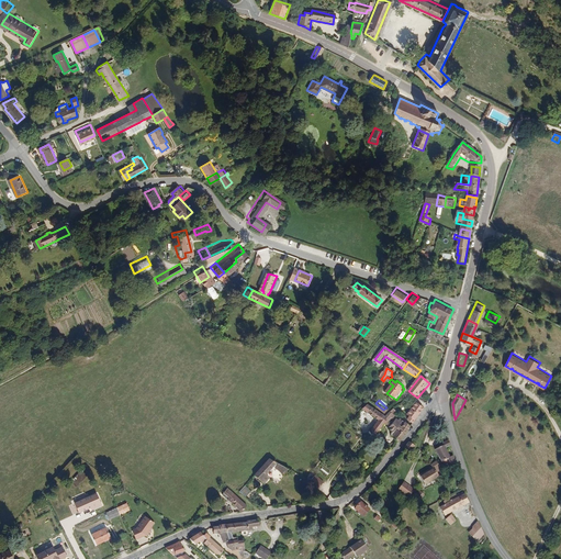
[(410,416),(416,422),(426,410),(418,404),(410,416)]
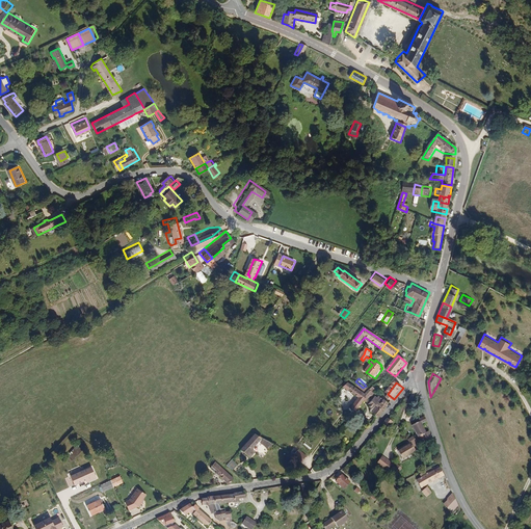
[(366,396),(365,395),(351,385),(347,390),(363,401),(366,396)]
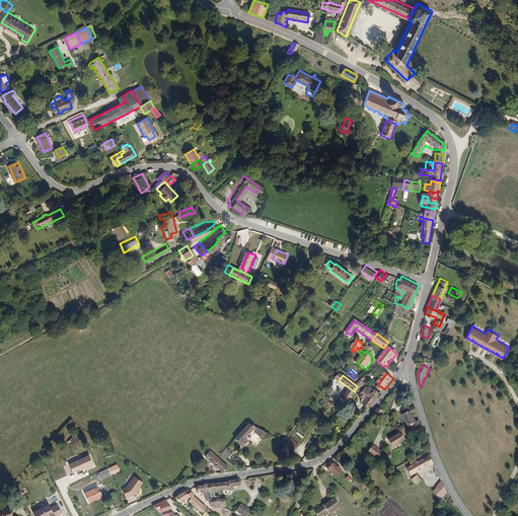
[(370,410),(381,395),(373,389),(372,391),(367,388),(363,392),(362,393),(368,398),(364,404),(368,409),(370,410)]
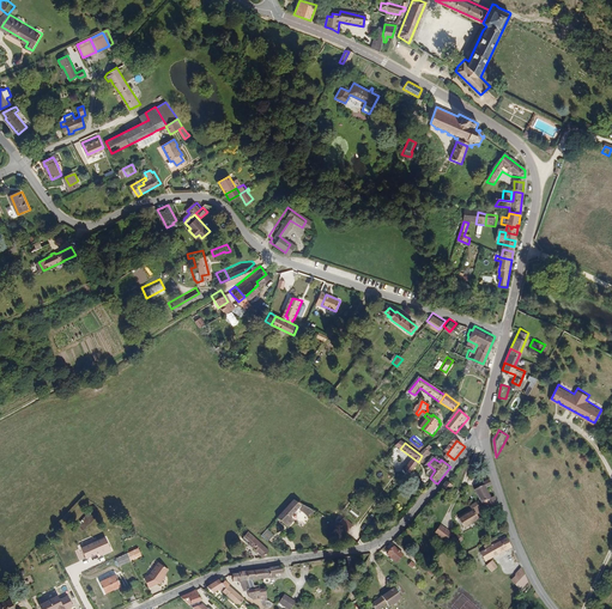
[(492,511),(500,509),(495,493),(491,494),(489,489),(494,488),(494,487),(491,482),(485,486),(486,487),(478,492),(484,505),(485,504),(488,506),(491,505),(492,511)]
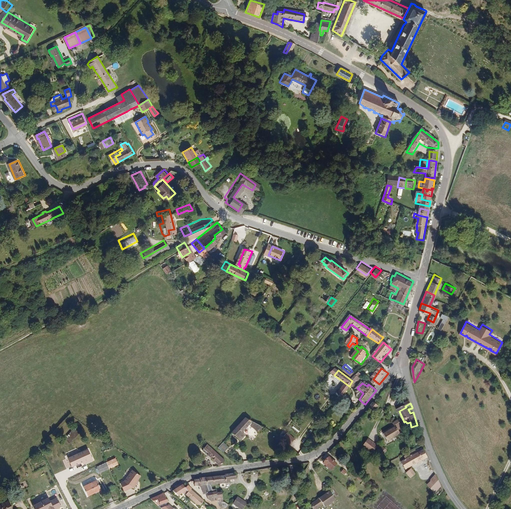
[(371,409),(376,413),(380,408),(375,404),(371,409)]
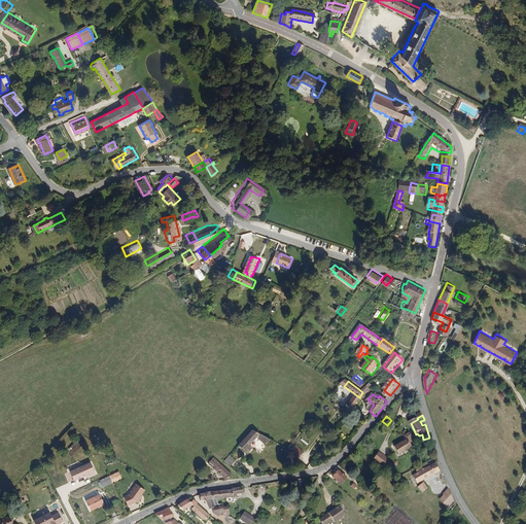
[(248,453),(254,448),(251,446),(257,440),(268,446),(273,441),(254,431),(240,446),(248,453)]
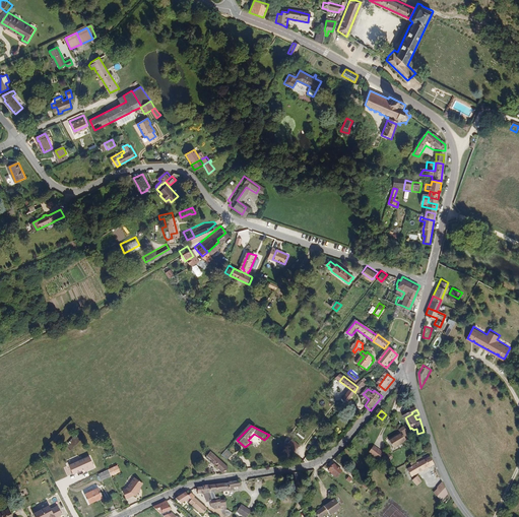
[(395,451),(408,443),(406,440),(410,438),(405,430),(401,432),(403,436),(391,444),(395,451)]
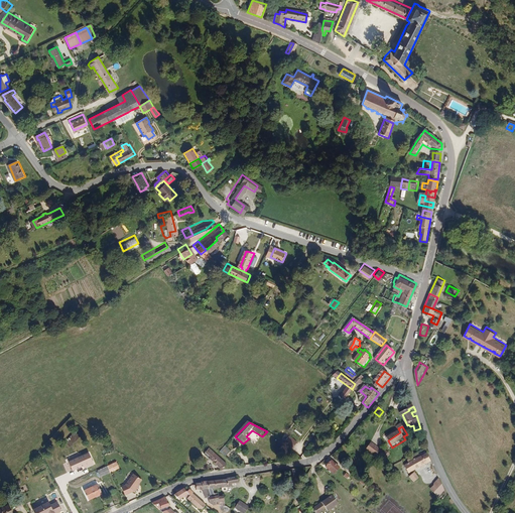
[(68,442),(73,446),(86,432),(81,427),(68,442)]
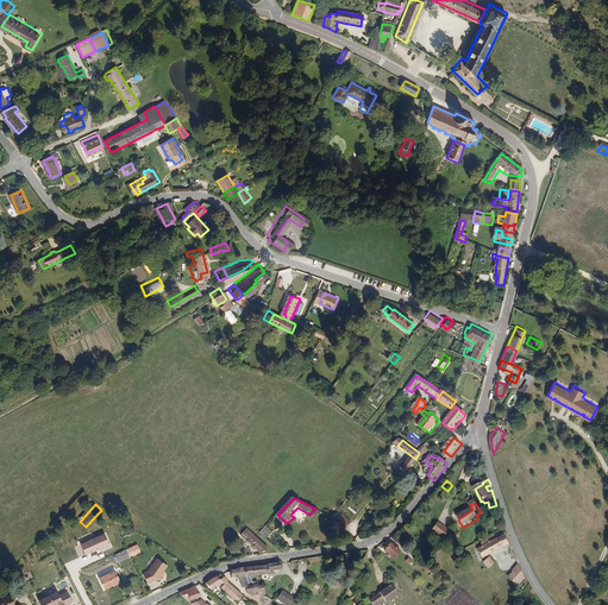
[(340,511),(334,518),(344,525),(350,517),(340,511)]
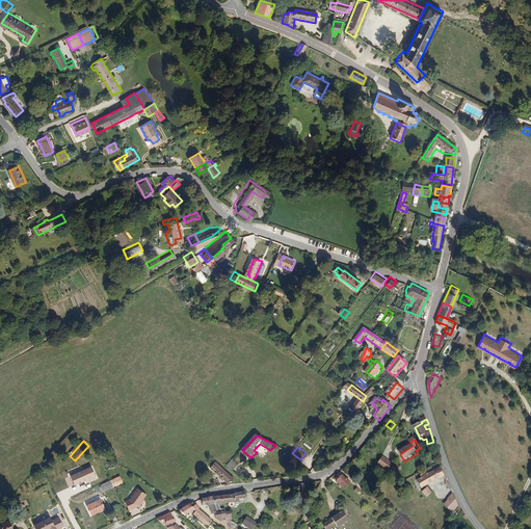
[(293,460),(296,457),(291,452),(288,455),(293,460)]
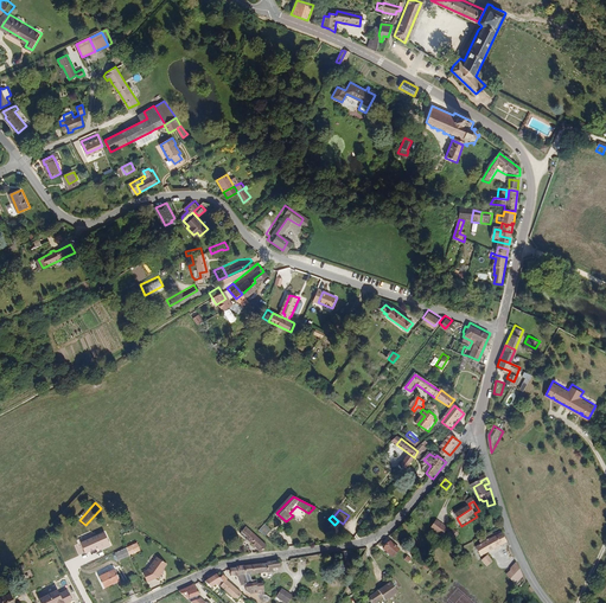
[(448,532),(450,531),(438,523),(432,530),(444,539),(448,532)]
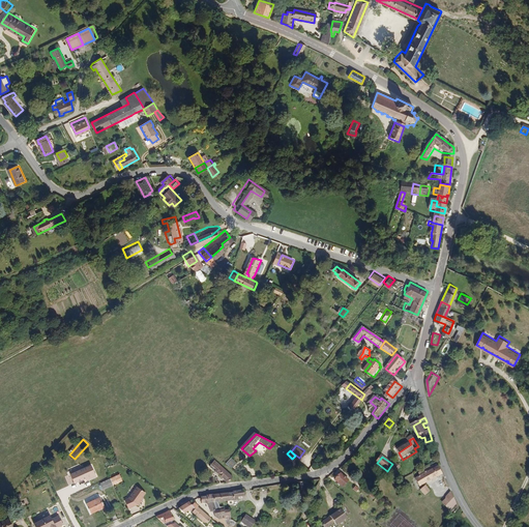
[(233,468),(239,463),(233,458),(228,463),(233,468)]
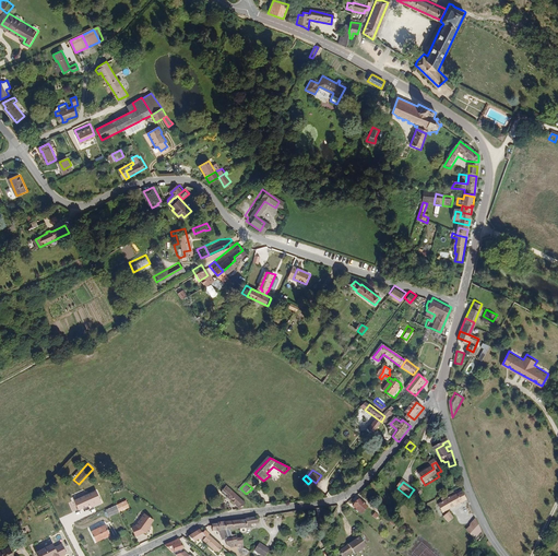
[(242,510),(249,504),(229,485),(224,491),(229,495),(228,496),(242,510)]
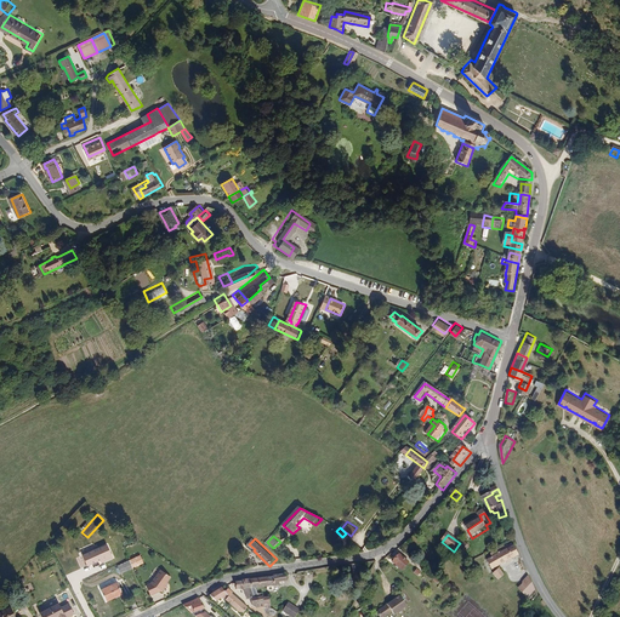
[(81,550),(86,561),(98,556),(100,559),(112,554),(106,540),(81,550)]
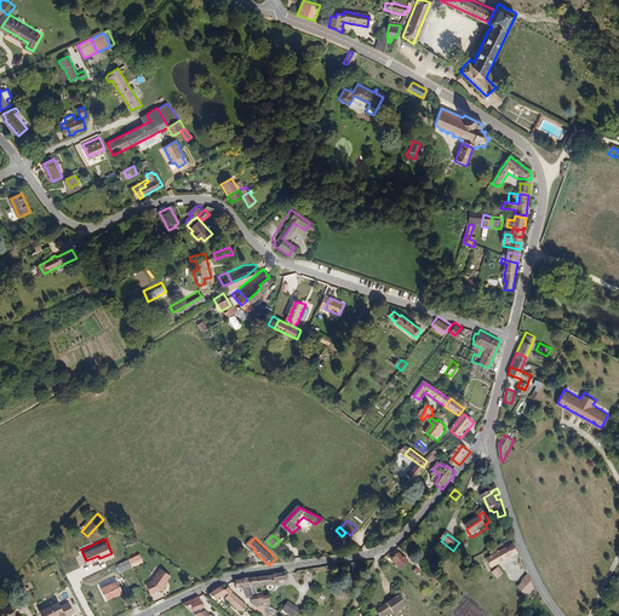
[(488,562),(493,571),(520,557),(516,548),(515,547),(513,548),(511,545),(509,546),(509,545),(502,548),(502,550),(492,556),(493,559),(488,562)]
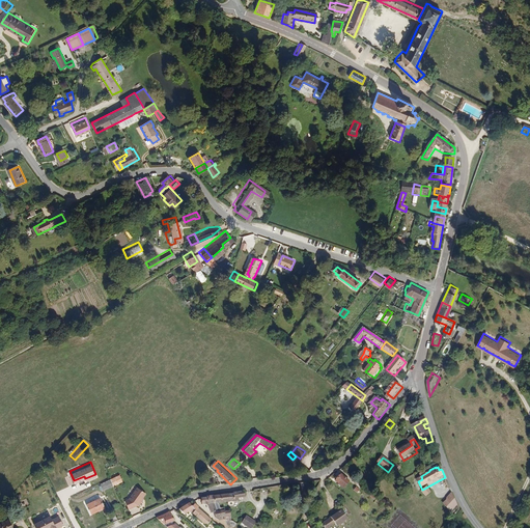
[(113,478),(116,484),(126,480),(122,474),(113,478)]
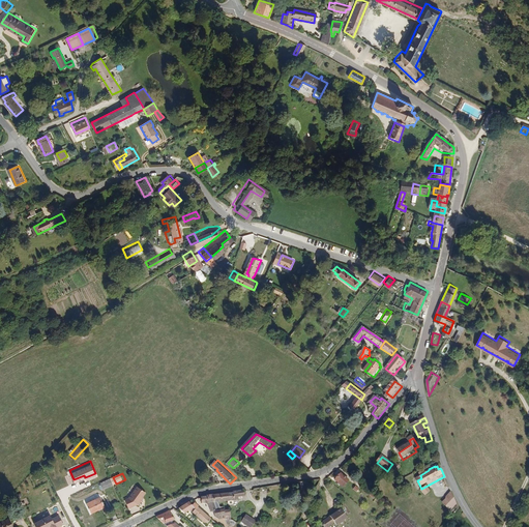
[(348,485),(350,482),(343,475),(336,482),(341,487),(342,486),(345,489),(348,485)]
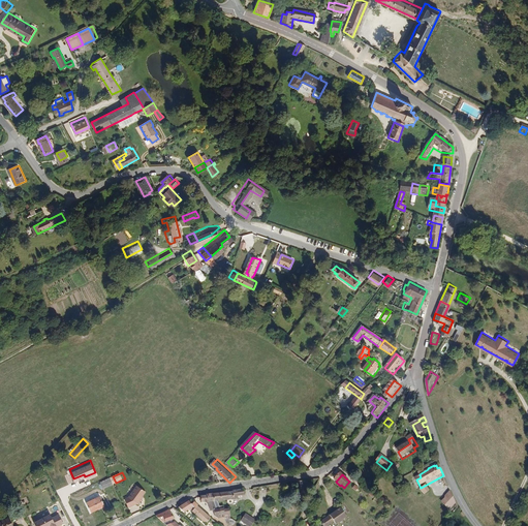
[(105,488),(116,483),(113,476),(102,482),(105,488)]
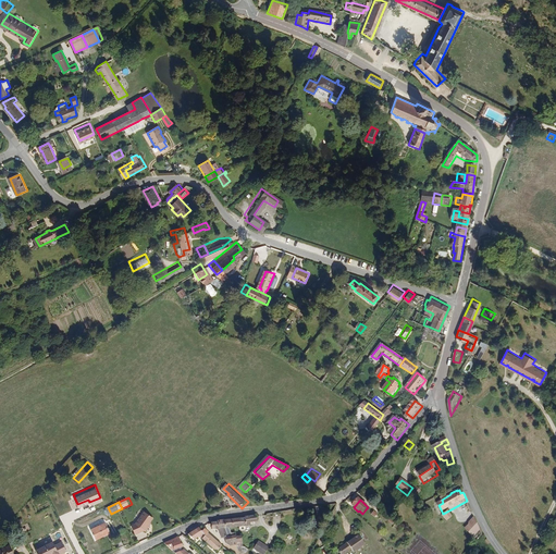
[(150,524),(152,521),(156,517),(147,511),(138,522),(134,525),(138,533),(147,529),(148,530),(152,525),(150,524)]
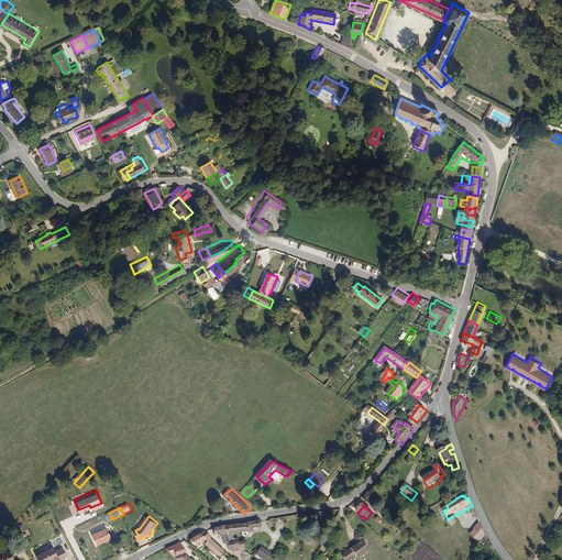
[(449,523),(454,528),(459,524),(453,518),(449,523)]
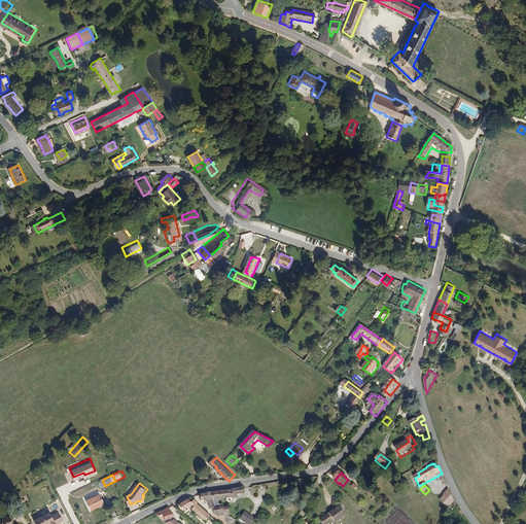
[(244,494),(245,494),(245,488),(234,490),(214,492),(215,500),(218,510),(221,509),(222,517),(224,517),(230,519),(229,510),(224,510),(223,505),(219,507),(219,501),(230,500),(230,503),(231,504),(234,503),(236,502),(236,499),(244,498),(244,494)]
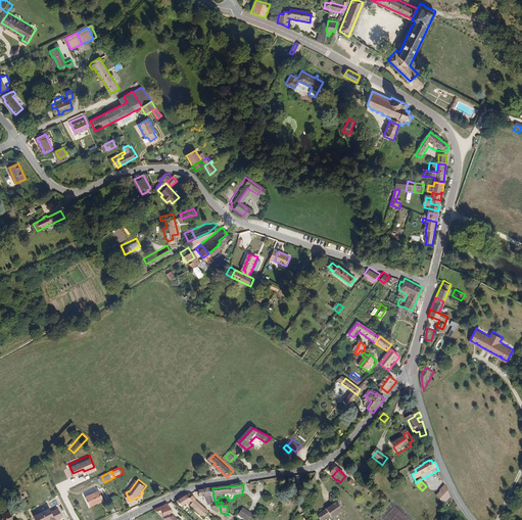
[(449,504),(454,500),(448,490),(446,486),(441,491),(440,493),(440,494),(444,499),(449,504)]
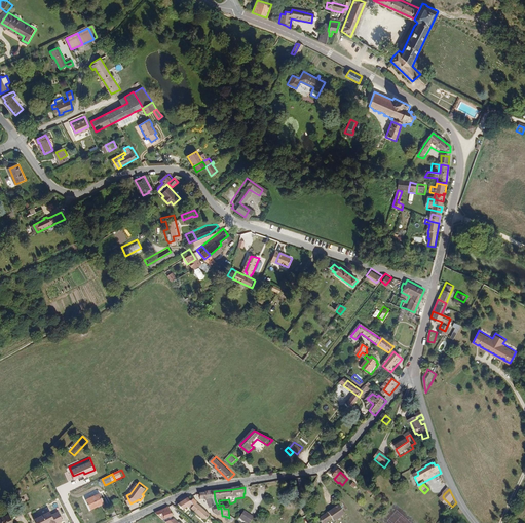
[(214,499),(215,499),(214,491),(209,492),(209,493),(201,493),(202,495),(198,496),(198,500),(202,501),(204,501),(204,505),(214,503),(214,499)]
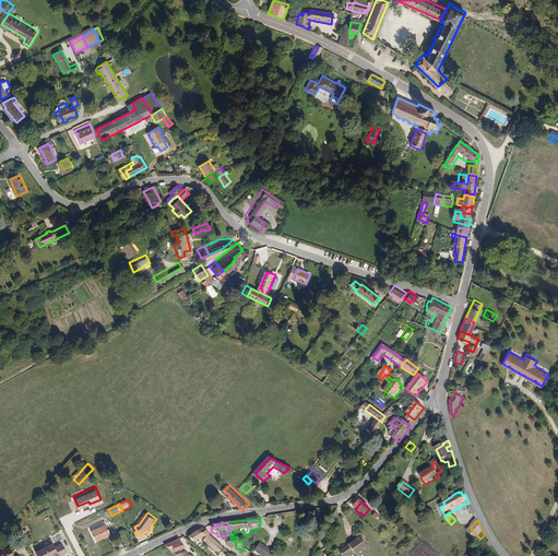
[(93,531),(98,541),(113,534),(108,524),(93,531)]
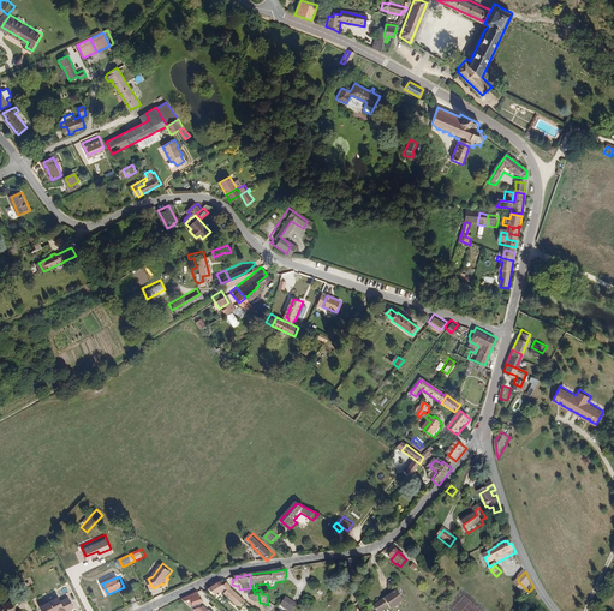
[(242,610),(255,610),(256,610),(231,588),(232,587),(227,583),(225,585),(221,581),(210,589),(216,595),(226,589),(228,592),(225,595),(242,610)]
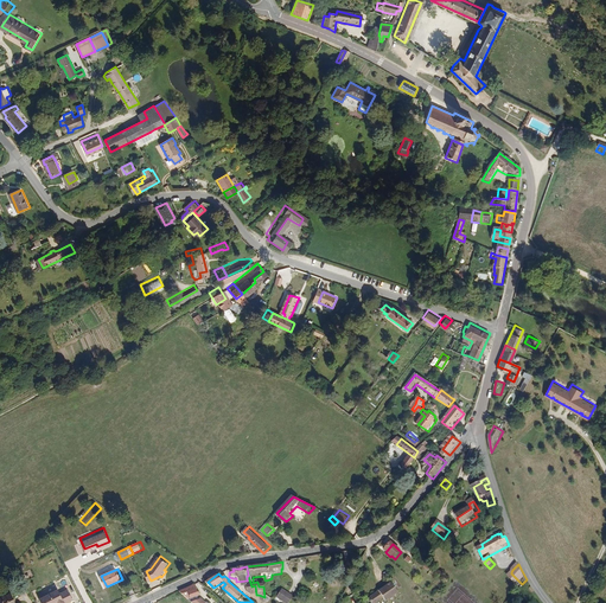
[(515,592),(522,584),(516,578),(508,587),(515,592)]
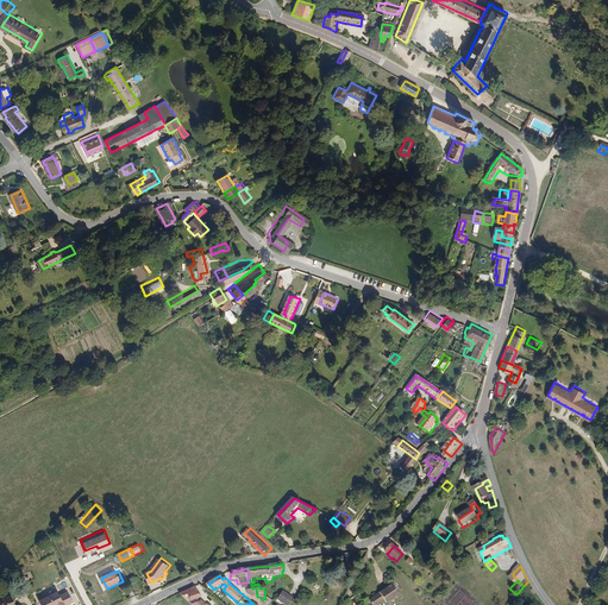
[(193,603),(204,597),(200,591),(198,586),(182,593),(193,603)]
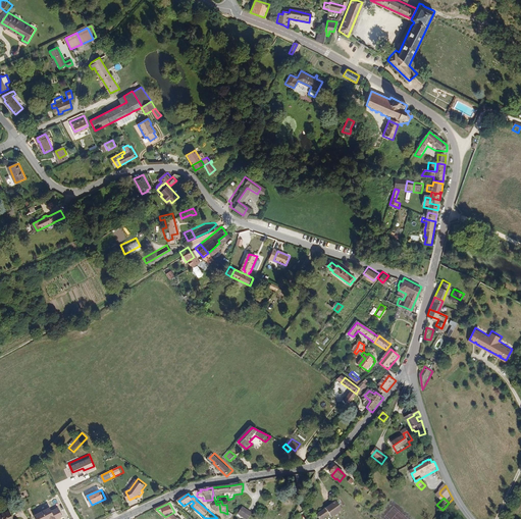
[(325,518),(330,516),(333,518),(343,512),(336,503),(317,516),(319,518),(325,518)]
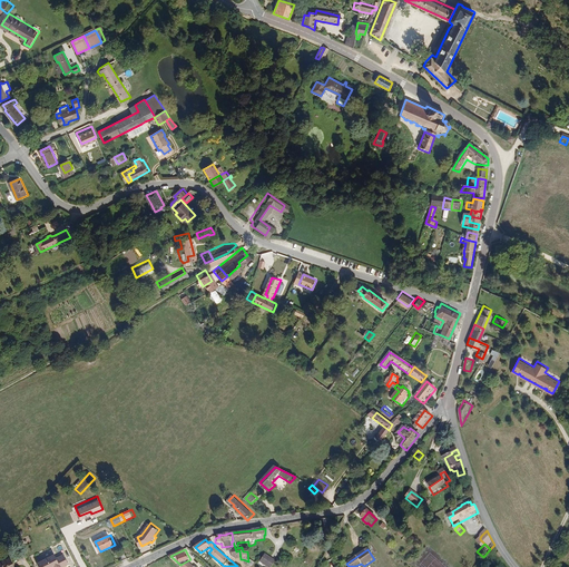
[(1,566),(20,566),(23,566),(18,555),(0,565),(1,566)]
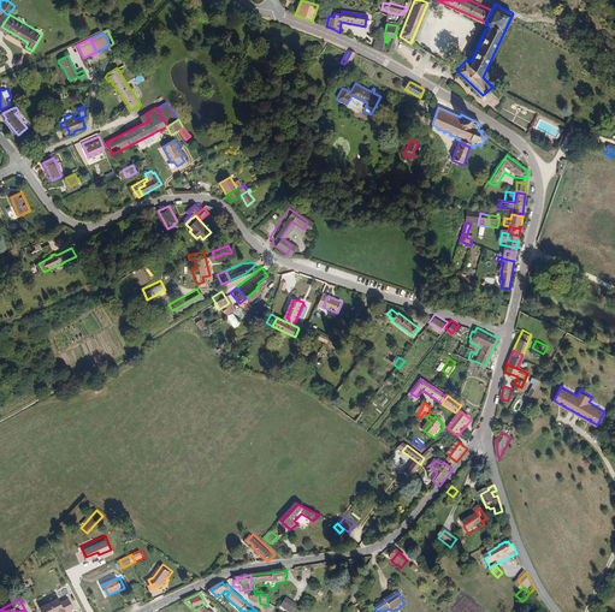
[(61,599),(43,608),(45,611),(71,611),(77,610),(72,599),(64,604),(61,599)]
